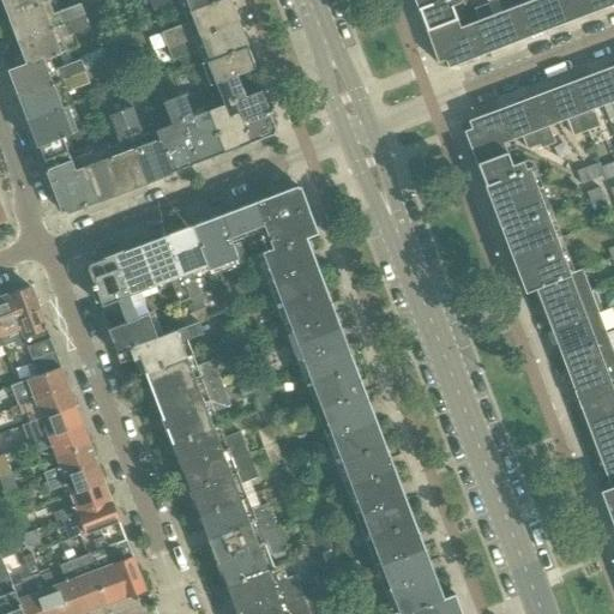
[(1,0),(8,16),(47,0),(1,0)]
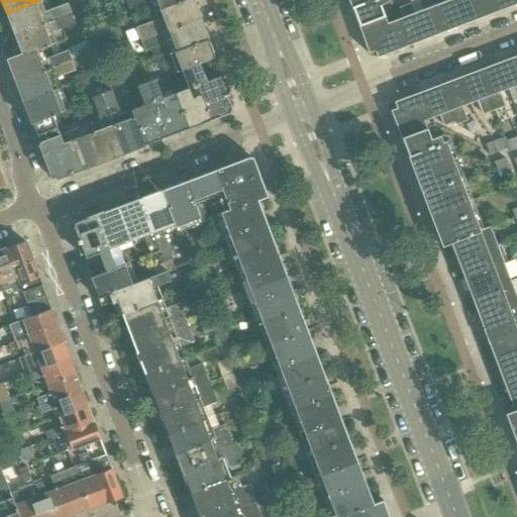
[(7,13),(15,33),(71,12),(67,2),(43,11),(39,0),(7,13)]
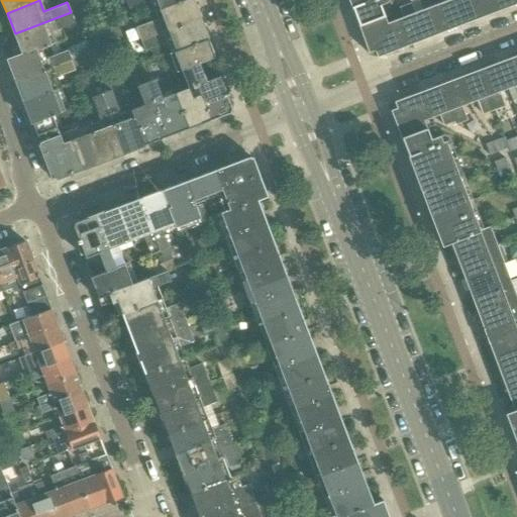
[(152,0),(154,0),(159,8),(180,0),(125,0),(128,9),(152,0)]
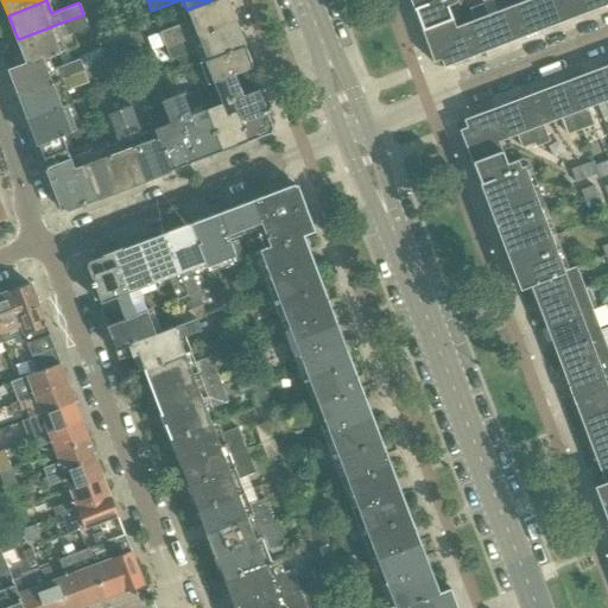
[(159,32),(165,45),(234,19),(226,0),(211,0),(187,10),(190,20),(159,32)]
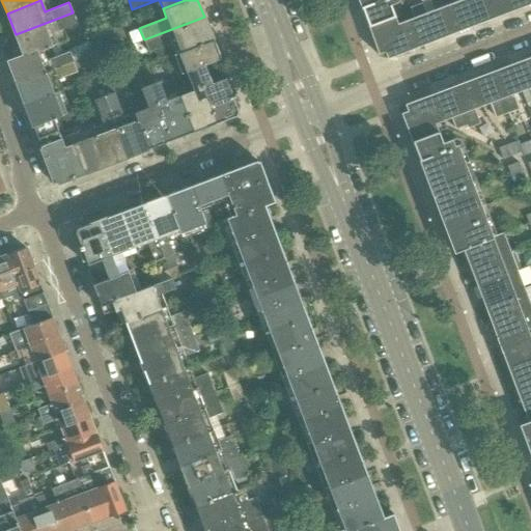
[(357,0),(367,26),(394,16),(390,4),(399,1),(398,0),(357,0)]
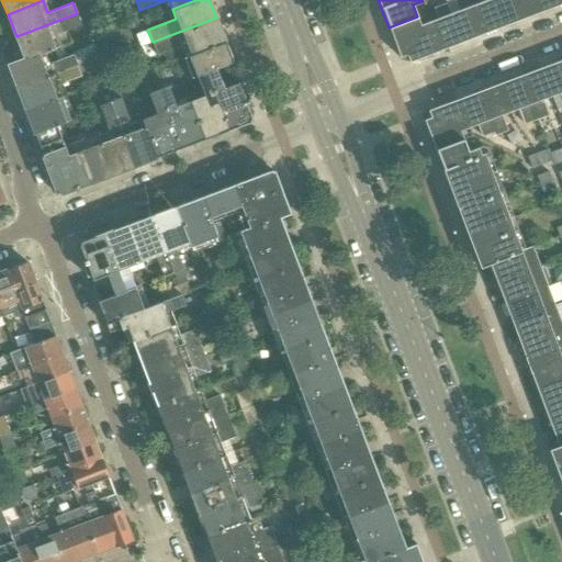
[(453,0),(458,11),(452,13),(462,42),(482,34),(469,0),(453,0)]
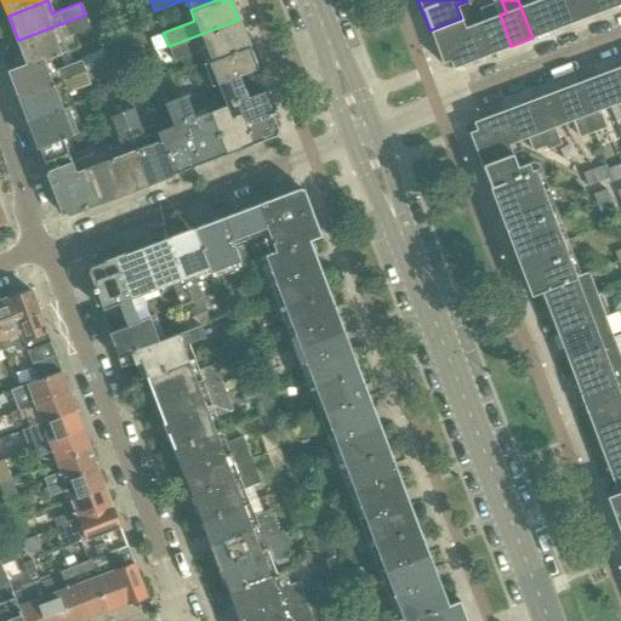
[(530,0),(518,0),(533,38),(554,29),(543,0),(539,0),(531,3),(530,0)]
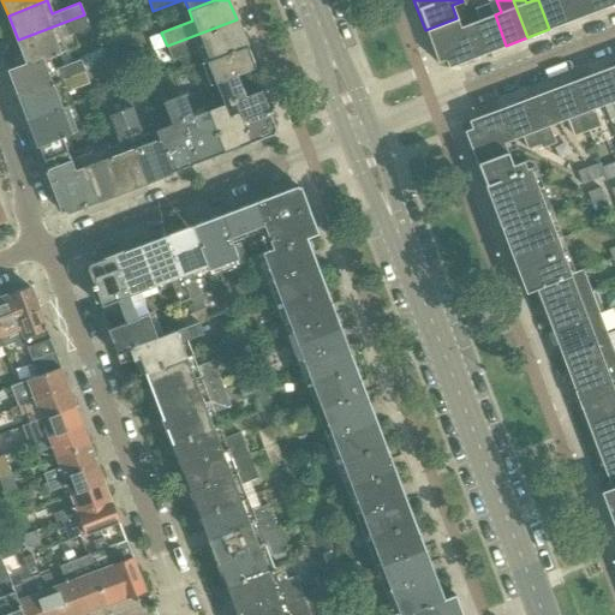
[(538,0),(549,29),(571,21),(562,0),(538,0)]
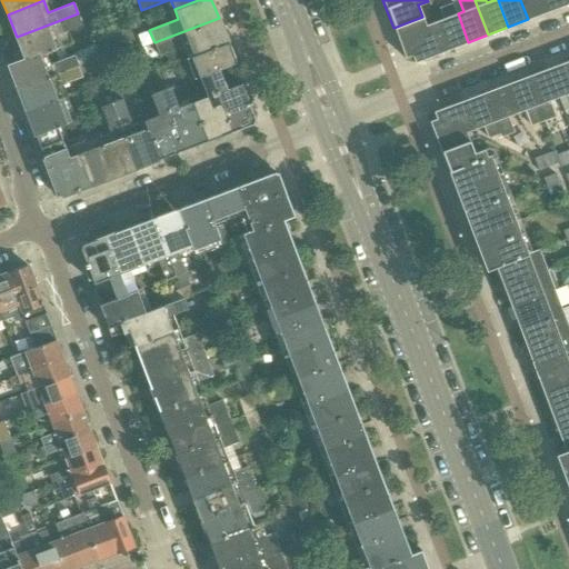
[(520,0),(528,19),(548,11),(543,0),(520,0)]
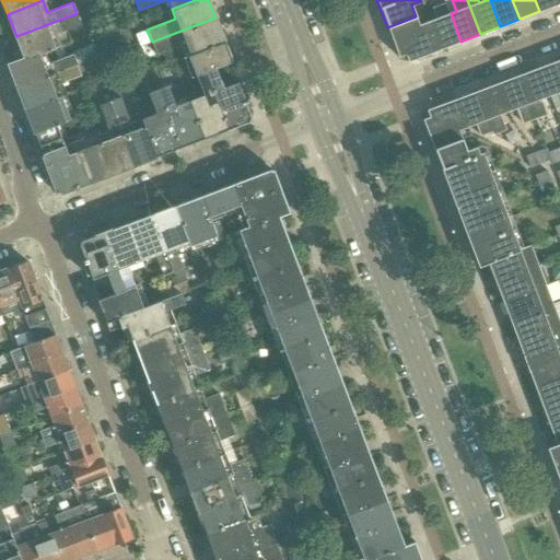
[(535,0),(539,11),(559,4),(558,0),(535,0)]
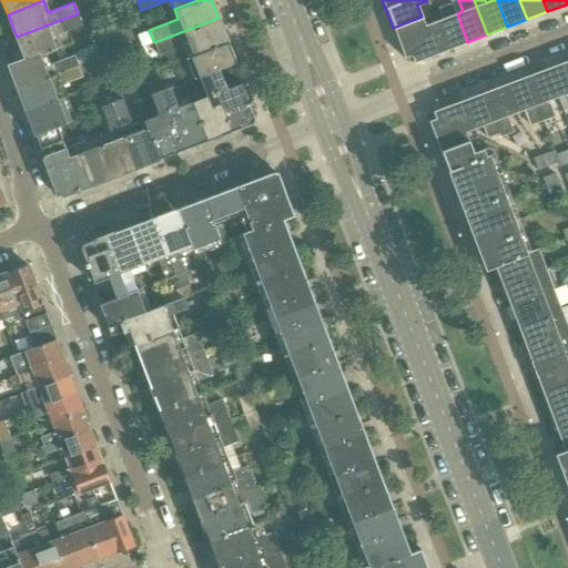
[(442,20),(436,21),(447,50),(467,42),(457,13),(454,14),(450,3),(437,8),(442,20)]
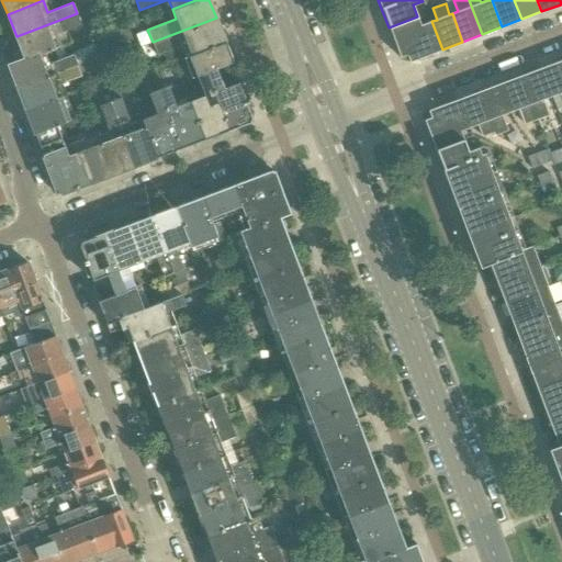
[(17,36),(24,58),(60,45),(70,41),(66,30),(80,24),(79,20),(92,14),(90,8),(77,13),(17,36)]
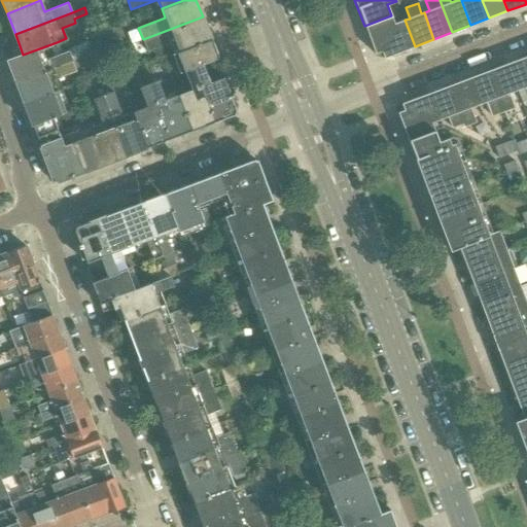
[(391,15),(364,26),(375,54),(382,51),(384,58),(415,46),(405,20),(394,24),(391,15)]
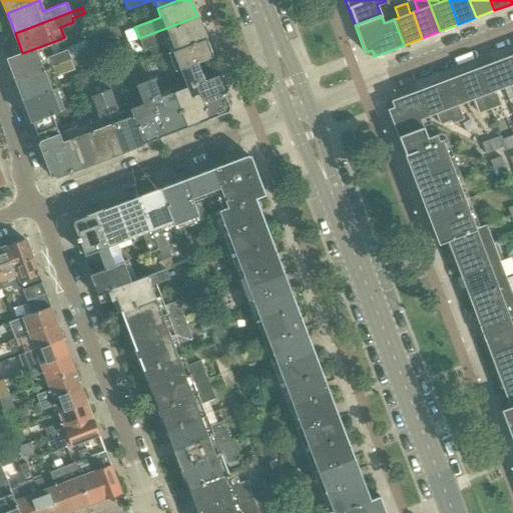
[(169,41),(172,49),(205,37),(197,16),(139,38),(143,50),(169,41)]
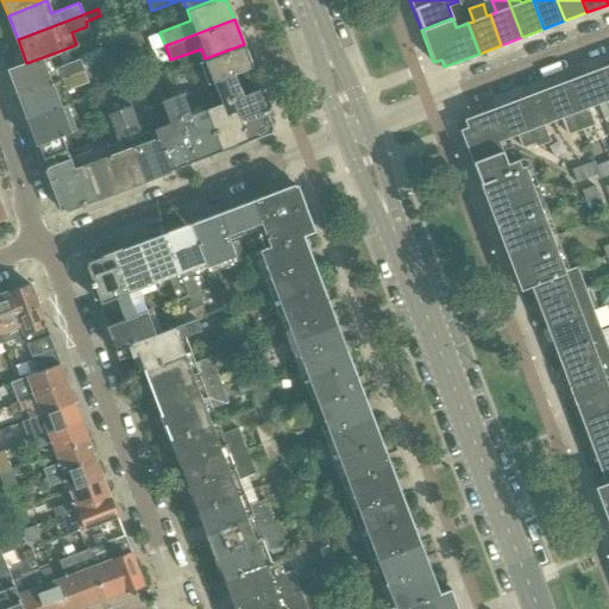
[(114,23),(118,33),(126,31),(124,20),(114,23)]
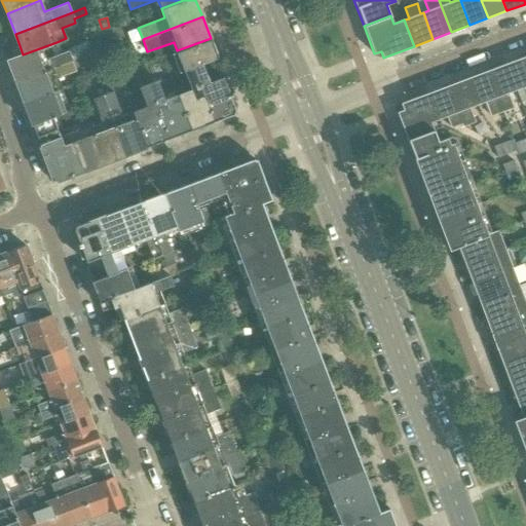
[(104,37),(95,41),(98,51),(105,48),(107,47),(104,37)]
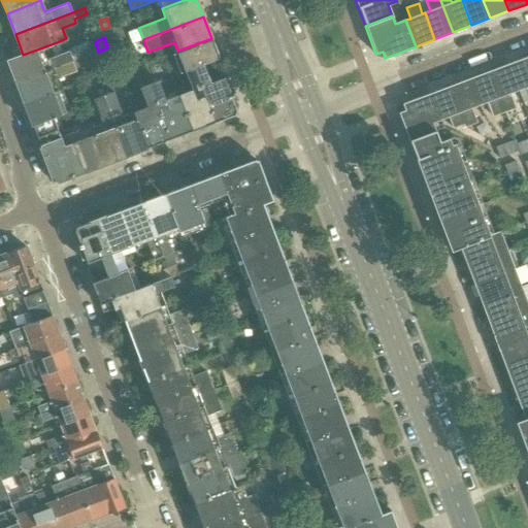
[(185,71),(194,68),(202,64),(219,58),(211,38),(177,51),(178,52),(177,52),(185,71)]
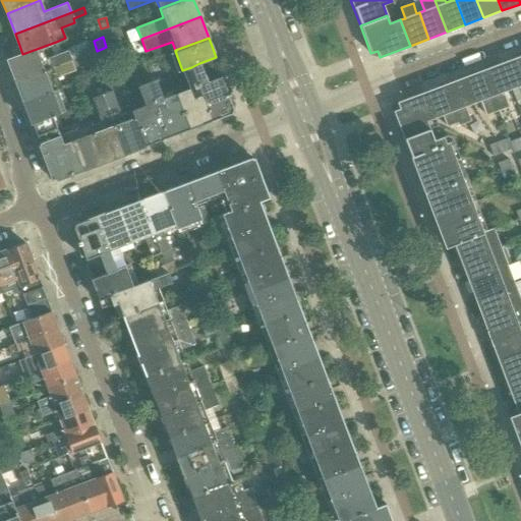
[(8,60),(15,81),(71,60),(68,50),(45,59),(41,49),(56,43),(56,42),(22,54),(23,54),(8,60)]
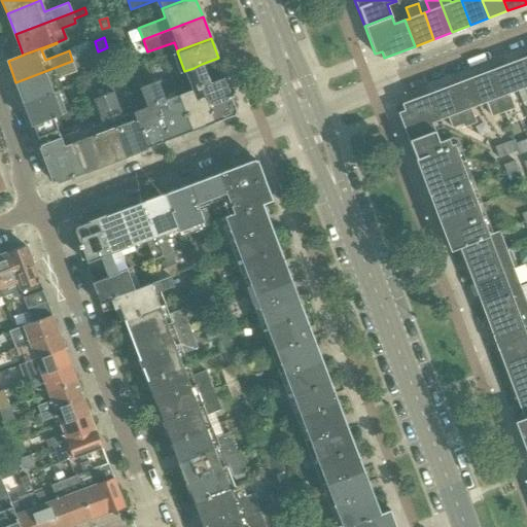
[(69,50),(72,61),(92,54),(89,43),(69,50)]
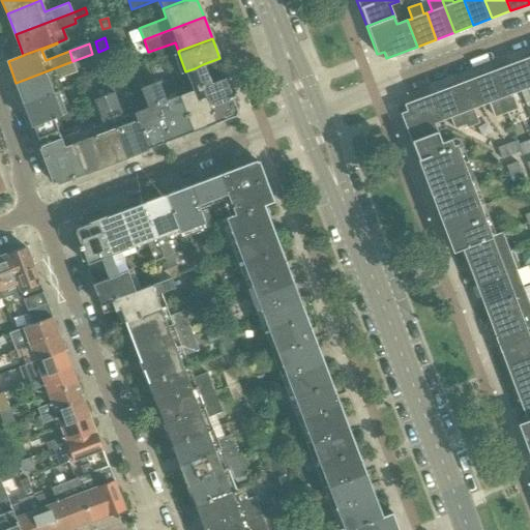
[(106,49),(98,52),(97,52),(105,72),(114,69),(106,49)]
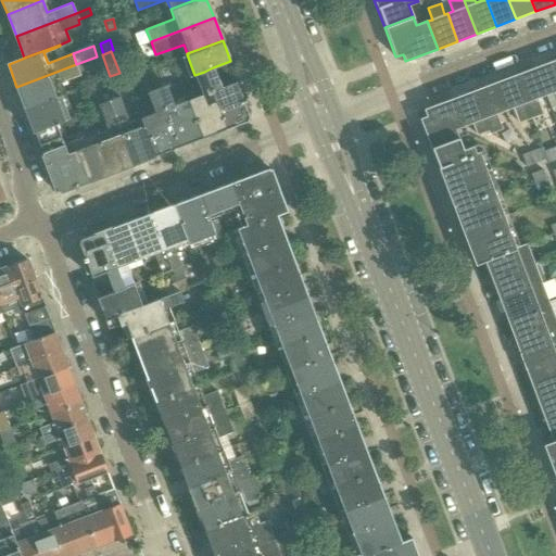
[(117,57),(124,71),(126,77),(140,71),(131,51),(117,57)]
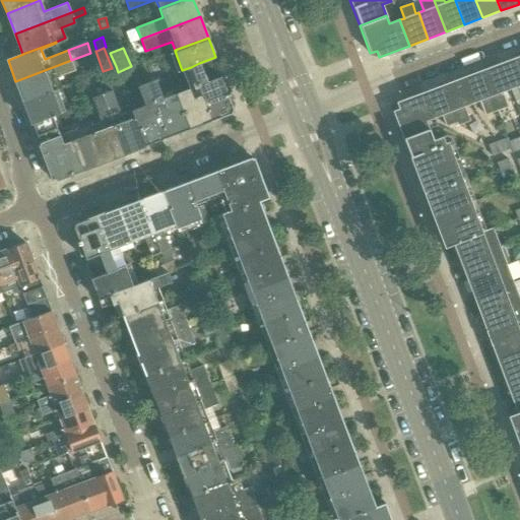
[(519,60),(519,56),(500,63),(510,89),(518,85),(519,91),(519,60)]
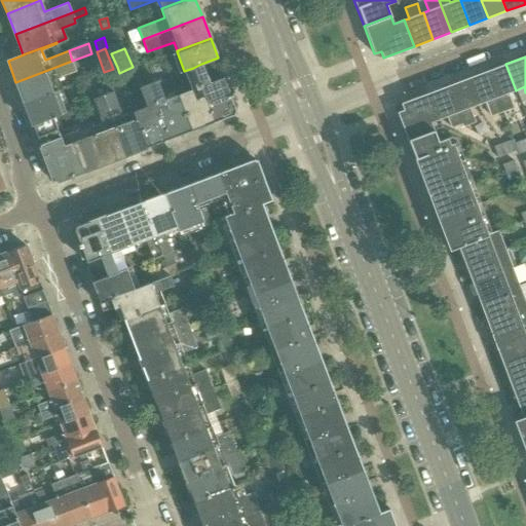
[(15,82),(24,102),(57,89),(52,79),(76,71),(72,61),(15,82)]
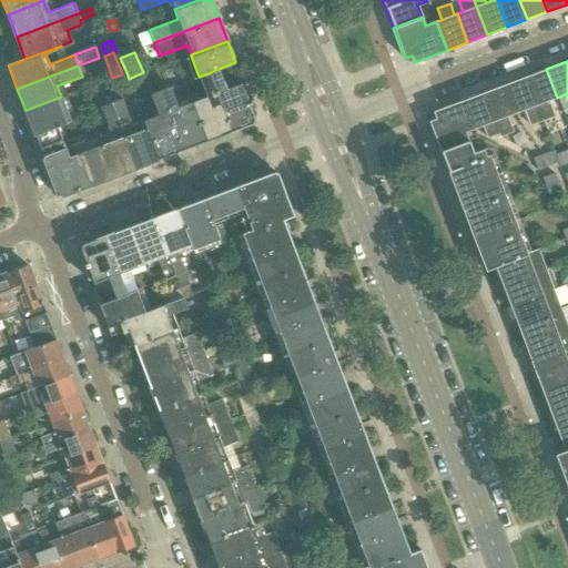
[(217,69),(209,73),(230,131),(251,123),(253,119),(247,104),(251,103),(245,90),(242,91),(240,84),(225,89),(217,69)]
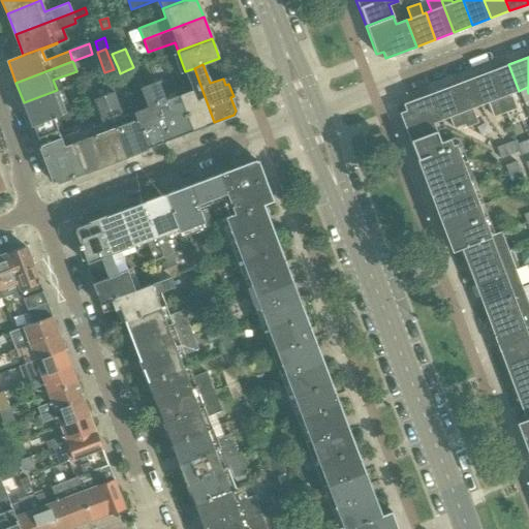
[(508,64),(490,71),(505,112),(516,107),(510,93),(519,91),(508,64)]
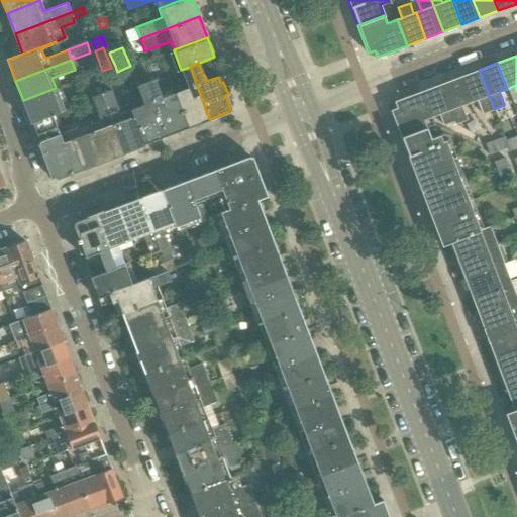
[(94,74),(101,93),(124,151),(142,144),(130,109),(119,113),(110,86),(120,82),(117,72),(115,66),(111,68),(102,71),(94,74)]
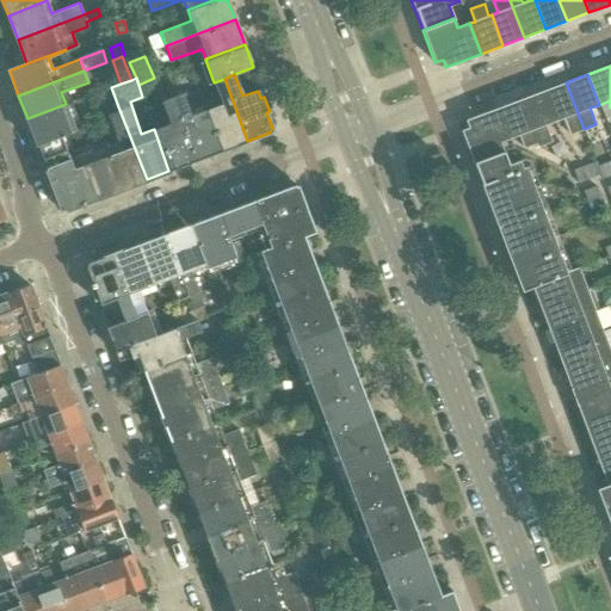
[(220,99),(204,105),(222,150),(247,141),(224,79),(214,82),(220,99)]
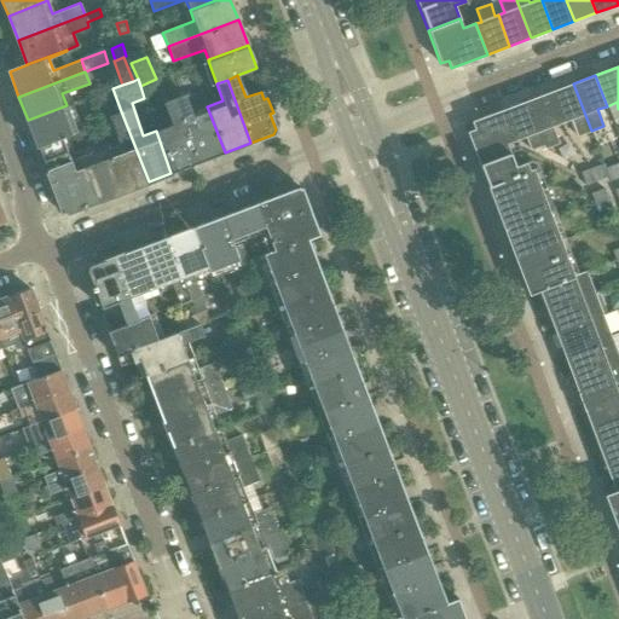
[(573,84),(550,92),(562,122),(571,120),(577,136),(591,131),(573,84)]
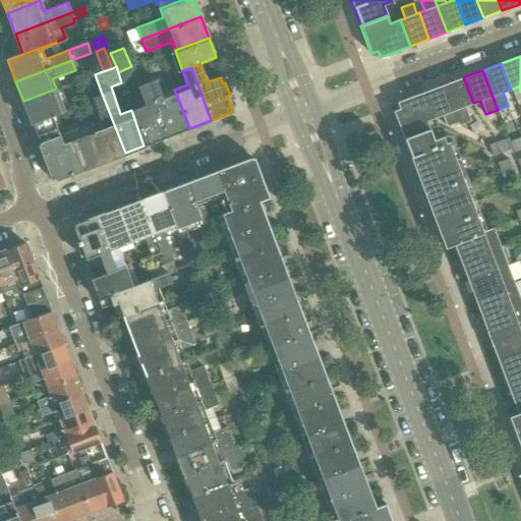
[(463,77),(444,84),(460,124),(470,121),(464,107),(473,103),(463,77)]
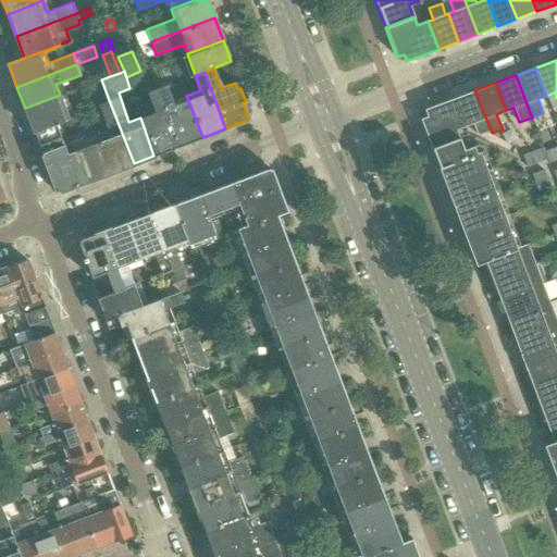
[(166,84),(157,88),(178,146),(202,137),(186,96),(172,101),(166,84)]
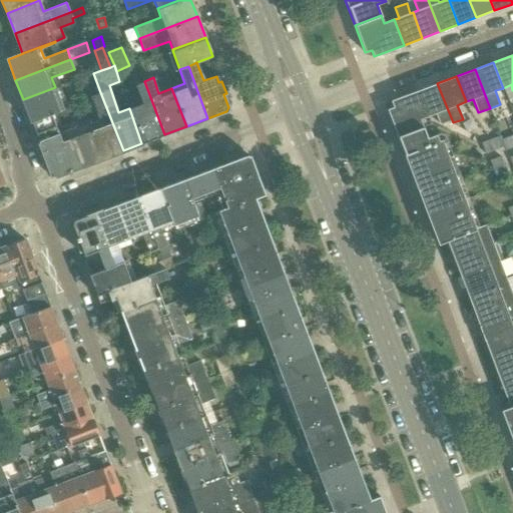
[(142,103),(129,108),(141,143),(164,134),(144,81),(135,84),(142,103)]
